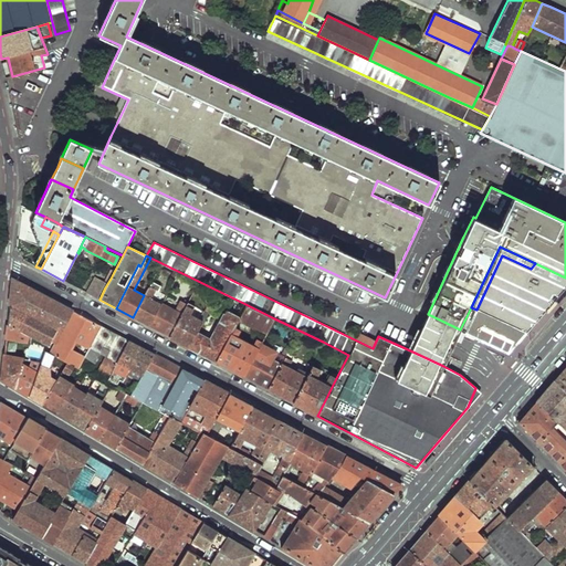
[(565,285),(502,255),(477,310),(526,333),(532,327),(565,285)]
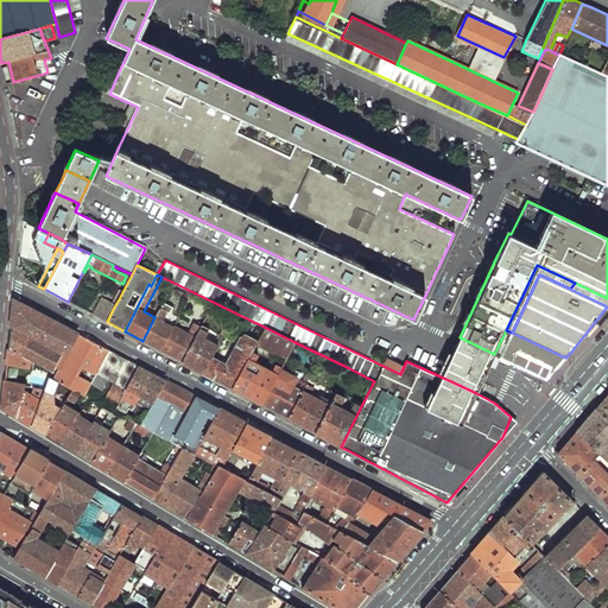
[(607,298),(575,283),(570,289),(607,306),(607,298)]
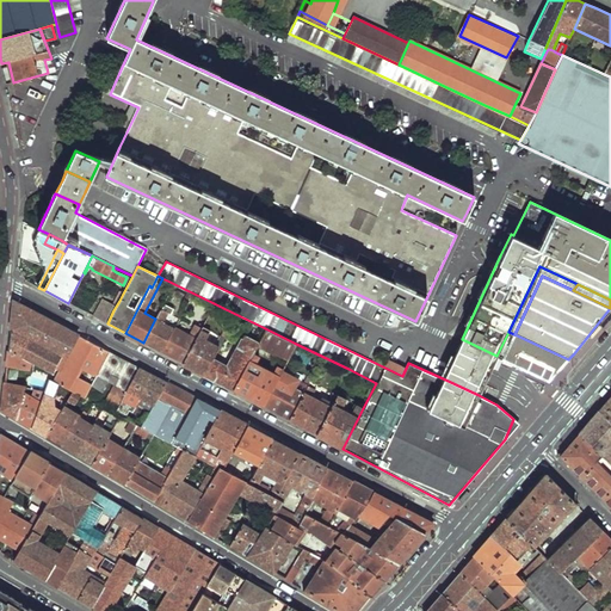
[(102,300),(92,316),(107,323),(113,310),(105,307),(107,302),(102,300)]
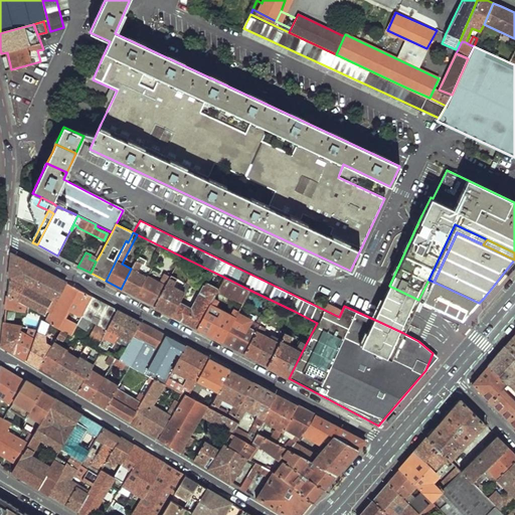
[(12,254),(9,278),(52,298),(46,310),(52,313),(66,283),(12,254)]
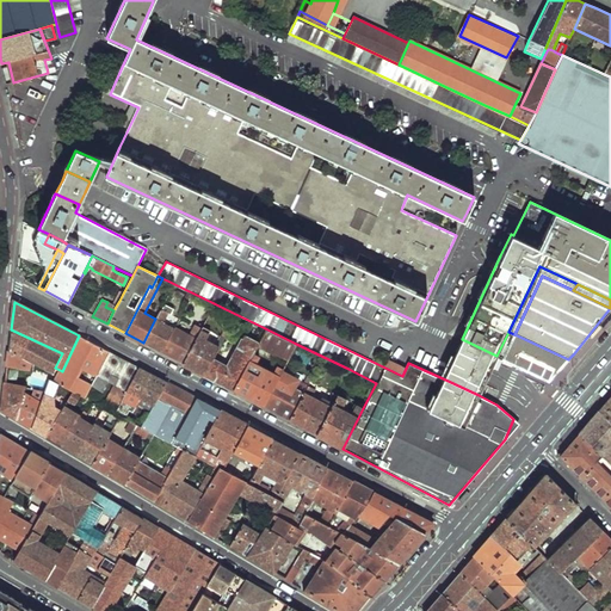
[(155,319),(143,343),(161,352),(174,328),(162,322),(167,313),(170,315),(173,309),(164,303),(155,319)]
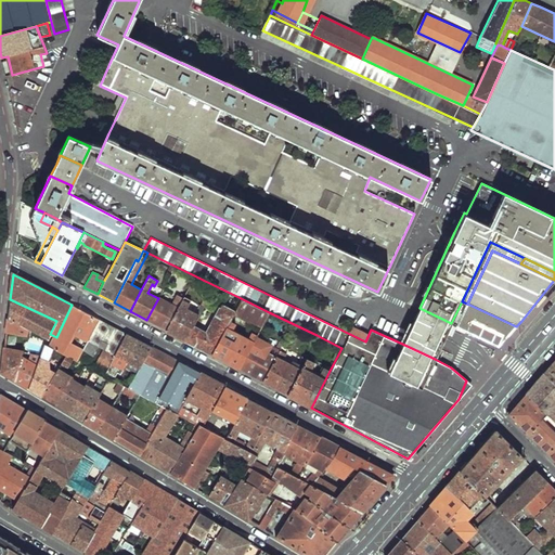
[(184,295),(166,331),(184,340),(193,326),(206,301),(203,299),(195,313),(185,309),(190,300),(192,301),(203,280),(194,275),(184,295)]
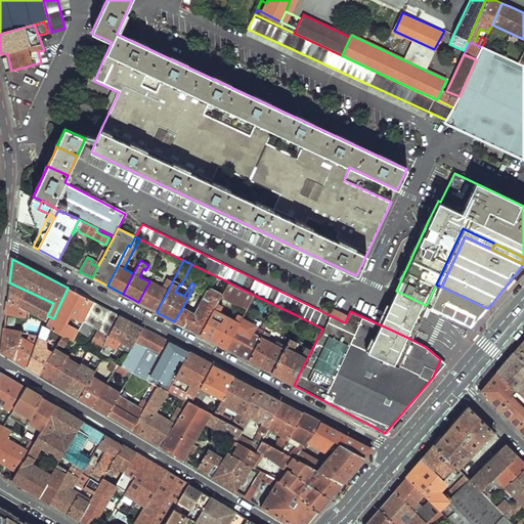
[(149,281),(138,302),(157,312),(174,278),(170,277),(169,279),(166,278),(162,287),(149,280),(149,281)]
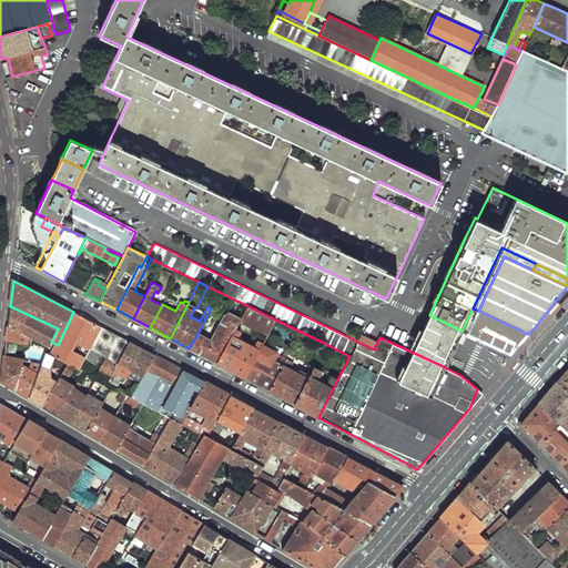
[(241,316),(269,332),(275,320),(246,305),(241,316)]
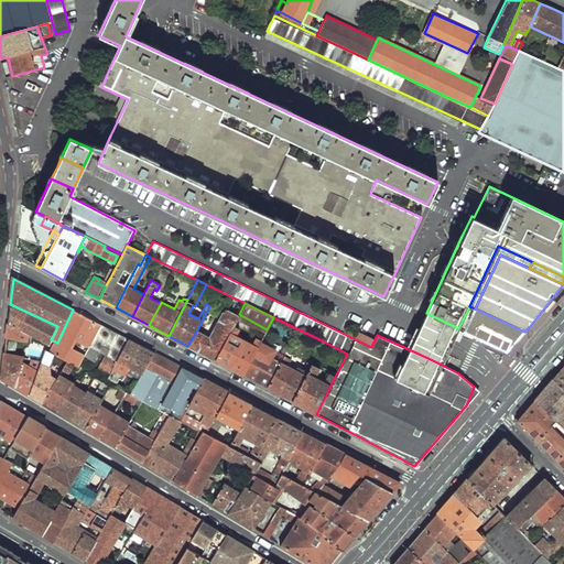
[(10,304),(8,324),(50,342),(51,339),(57,326),(10,304)]
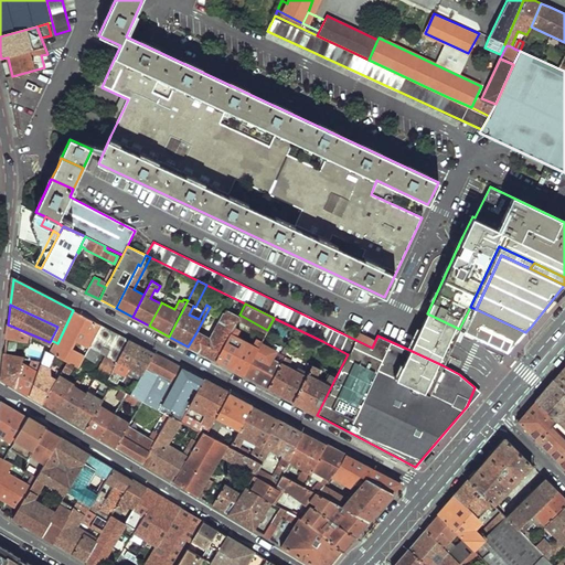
[(508,352),(525,332),(476,309),(470,307),(459,329),(508,352)]
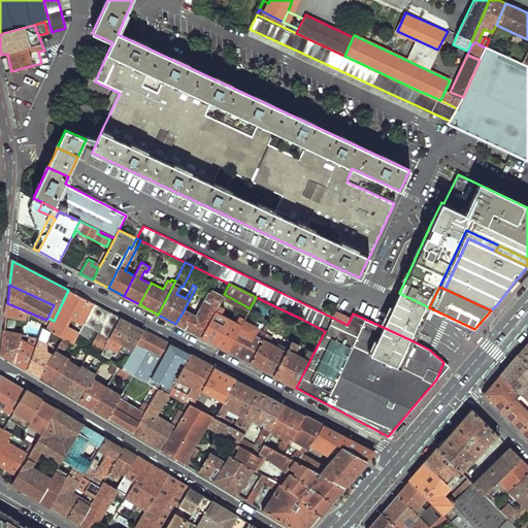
[(7,303),(2,354),(27,369),(42,328),(63,339),(67,341),(72,343),(78,333),(94,303),(68,290),(54,321),(47,318),(46,320),(7,303)]
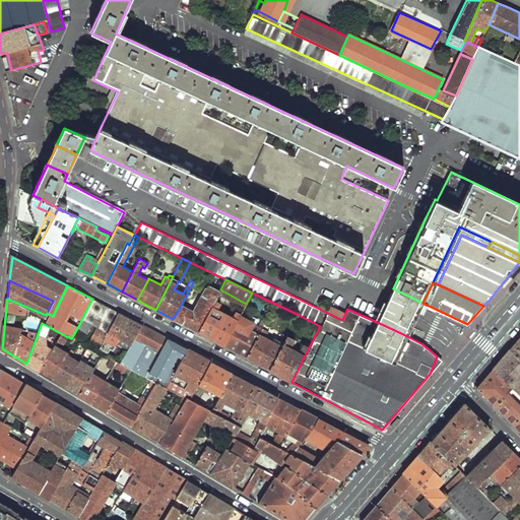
[(181,306),(173,319),(198,332),(211,308),(219,290),(207,285),(192,312),(181,306)]
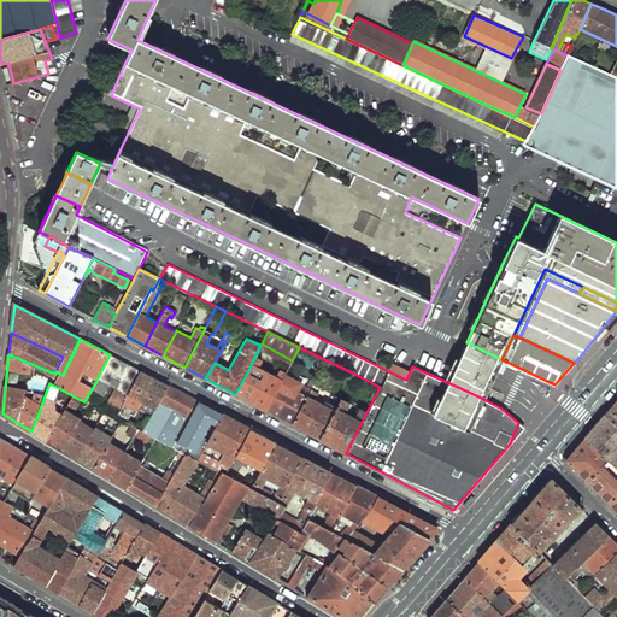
[(459,358),(454,368),(491,385),(494,375),(501,359),(466,342),(459,358)]
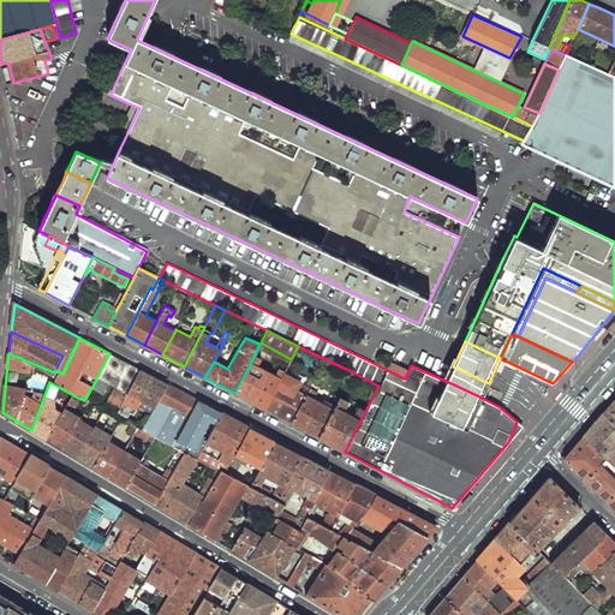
[(109,353),(91,388),(105,395),(112,381),(118,383),(102,410),(111,415),(114,416),(141,370),(109,353)]
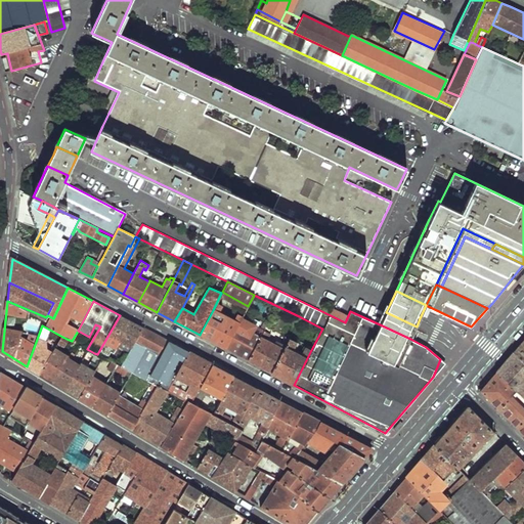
[(213,310),(200,335),(225,348),(238,323),(213,310)]
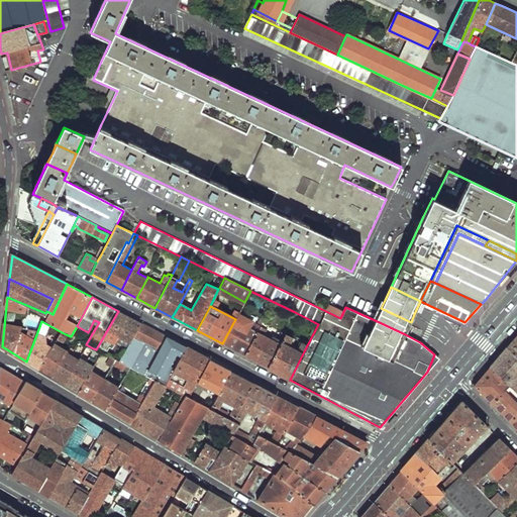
[(375,320),(405,334),(406,331),(411,322),(381,308),(375,320)]
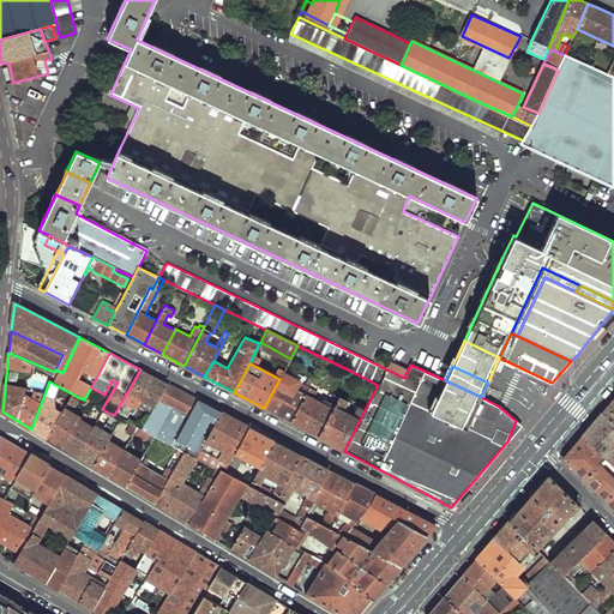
[(140,369),(114,415),(120,419),(124,421),(128,411),(132,414),(140,401),(154,408),(167,384),(140,369)]
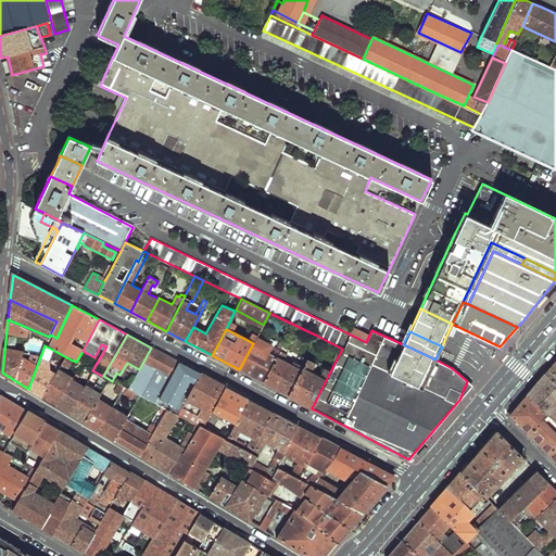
[(253,343),(239,369),(264,382),(277,357),(260,349),(263,341),(255,338),(253,343)]
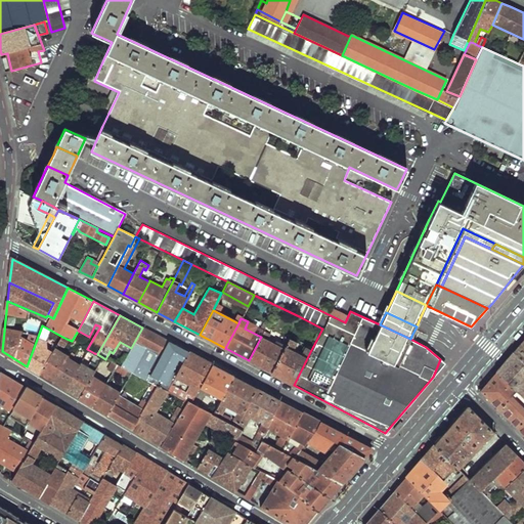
[(42,325),(27,366),(39,374),(52,354),(42,348),(47,336),(49,333),(55,337),(54,340),(58,342),(62,337),(42,325)]
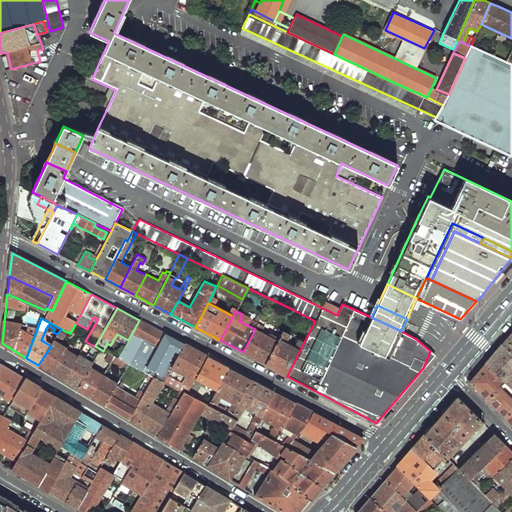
[(139,320),(128,340),(118,358),(129,364),(149,374),(153,376),(164,382),(170,369),(167,367),(175,352),(179,354),(184,344),(139,320)]
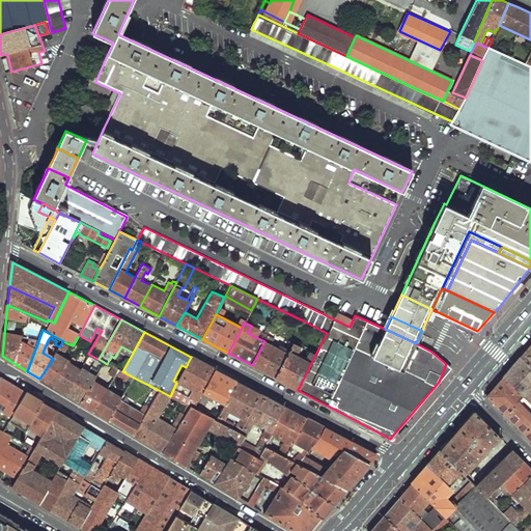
[(264,341),(252,365),(275,378),(288,351),(285,348),(284,352),(271,344),(273,338),(268,335),(264,341)]
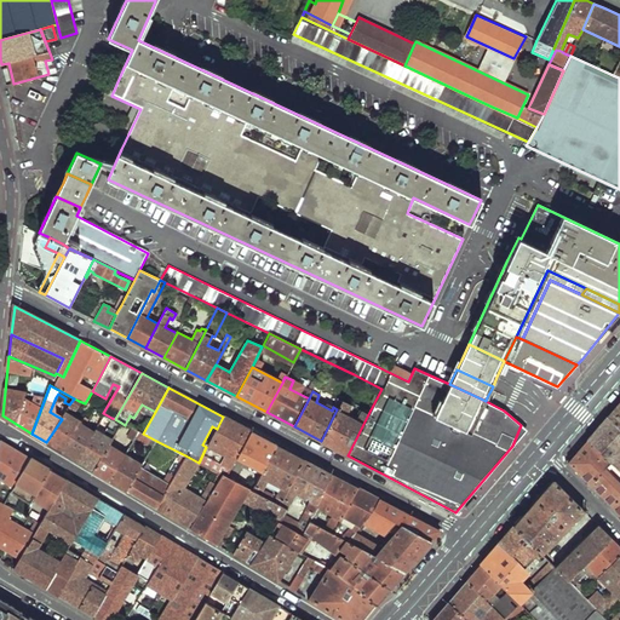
[(74,399),(69,405),(69,407),(74,409),(79,401),(74,399)]
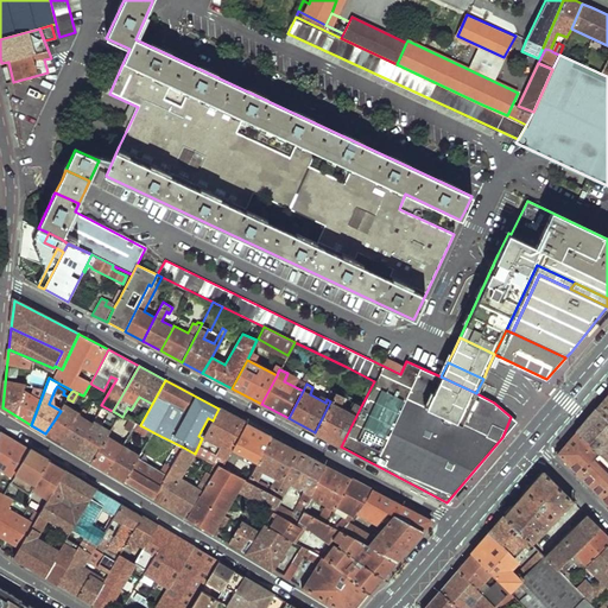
[(330,401),(315,432),(341,447),(361,406),(354,403),(349,413),(337,407),(343,398),(334,393),(330,401)]
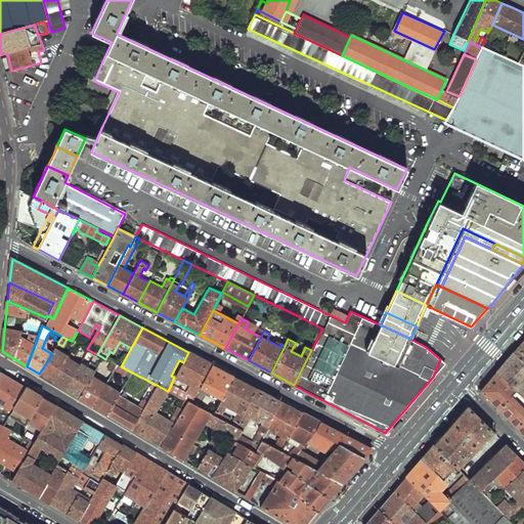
[(523,340),(514,353),(523,362),(523,340)]
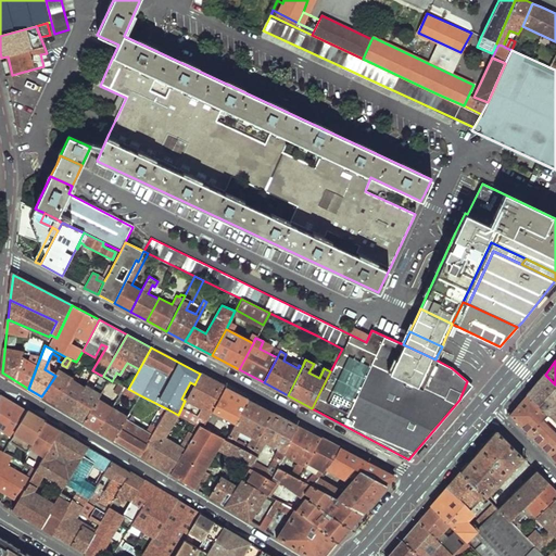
[(55,376),(41,396),(57,406),(71,382),(73,378),(59,369),(55,376)]
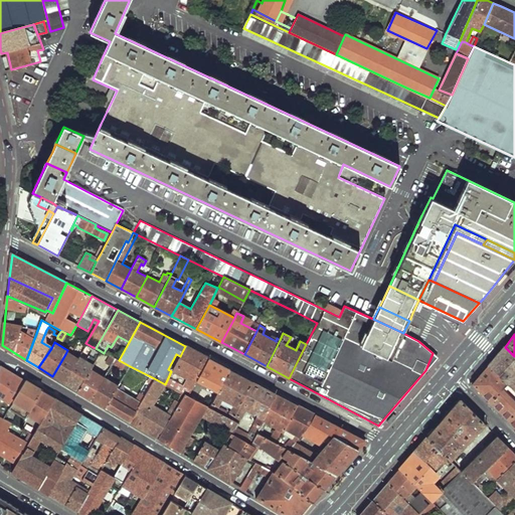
[(86,343),(79,355),(87,358),(93,347),(86,343)]
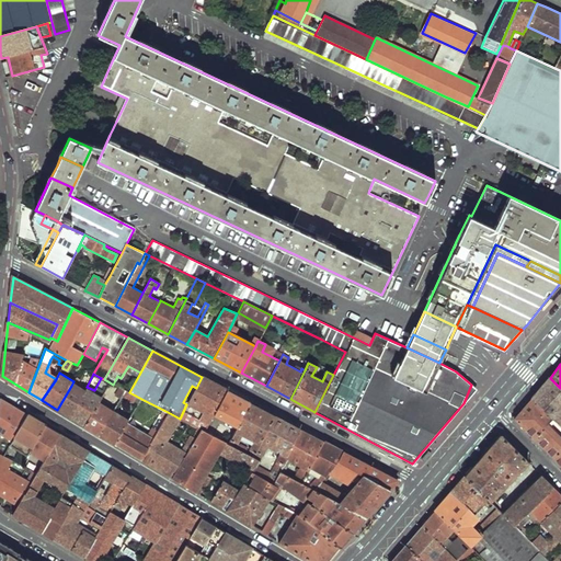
[(202,377),(196,388),(186,404),(180,419),(198,428),(201,430),(204,431),(227,390),(202,377)]
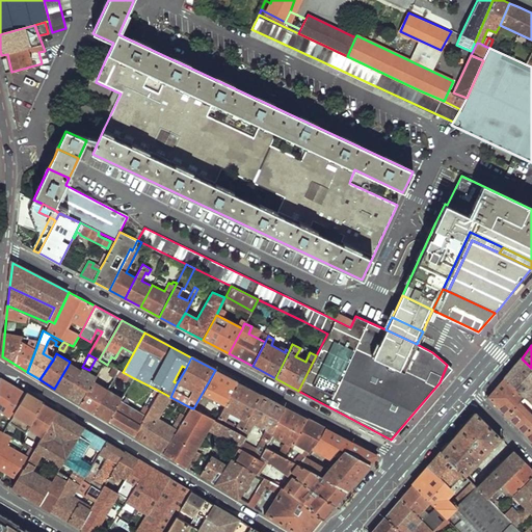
[(79,372),(65,395),(80,404),(91,383),(104,363),(99,360),(96,358),(89,370),(82,367),(79,372)]
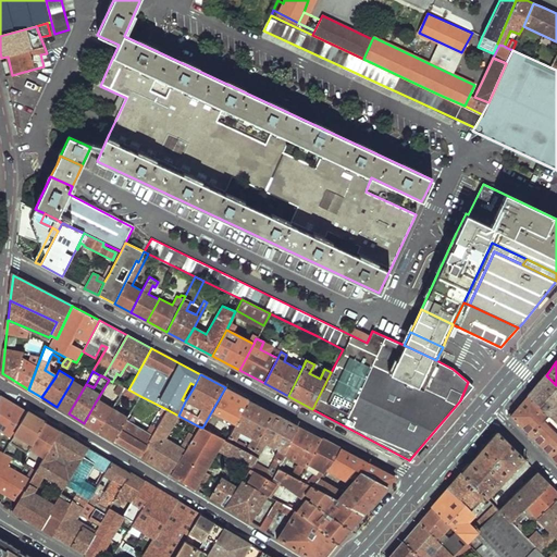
[(556,385),(546,375),(529,395),(554,421),(556,424),(556,385)]
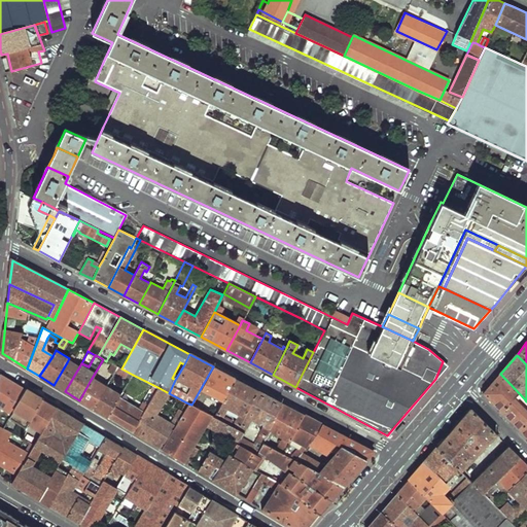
[(67,362),(54,385),(65,391),(78,369),(67,362)]
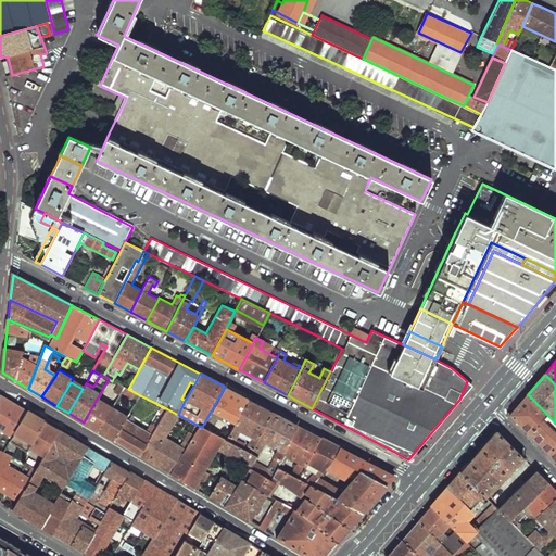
[(124,387),(117,383),(113,390),(121,393),(122,392),(124,387)]
